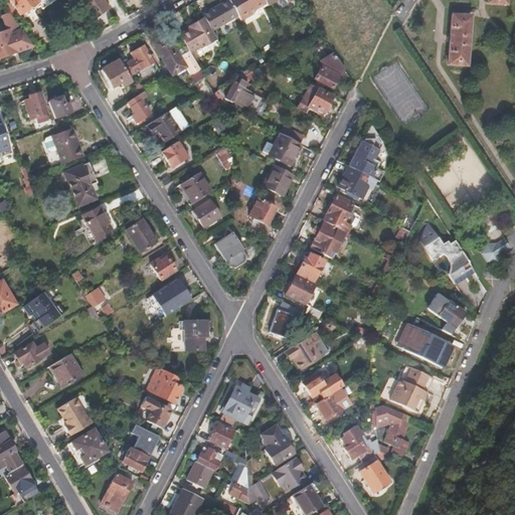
[(8,0),(19,14),(37,1),(36,0),(8,0)]
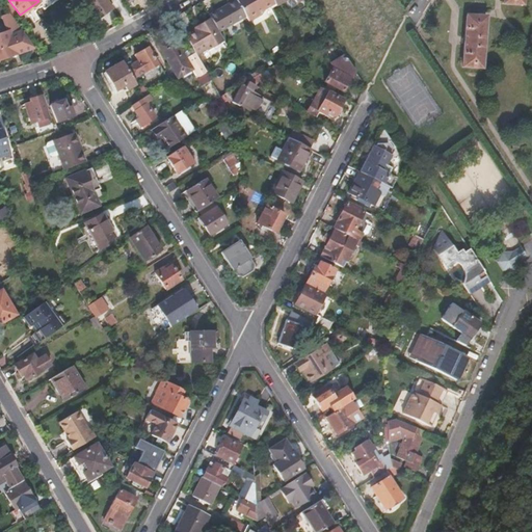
[(105,0),(84,0),(82,1),(95,20),(111,8),(105,0)]
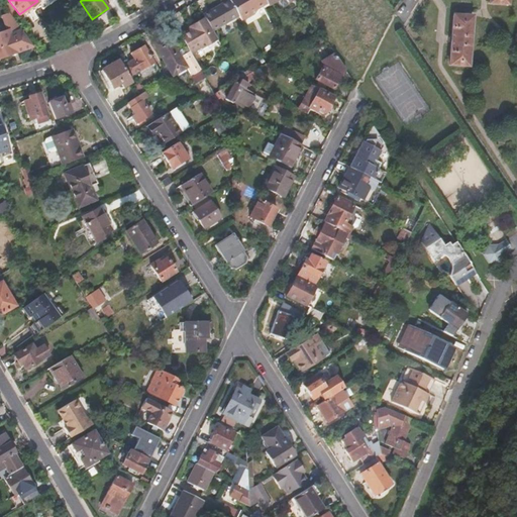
[(238,15),(229,0),(226,0),(203,14),(204,16),(211,29),(238,15)]
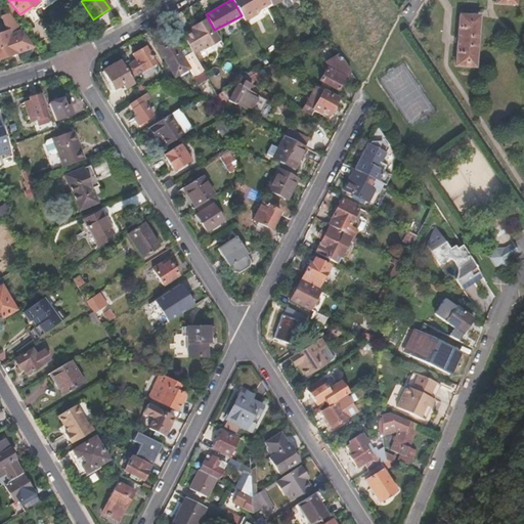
[(270,4),(268,0),(232,0),(242,15),(245,22),(256,14),(255,12),(270,4)]
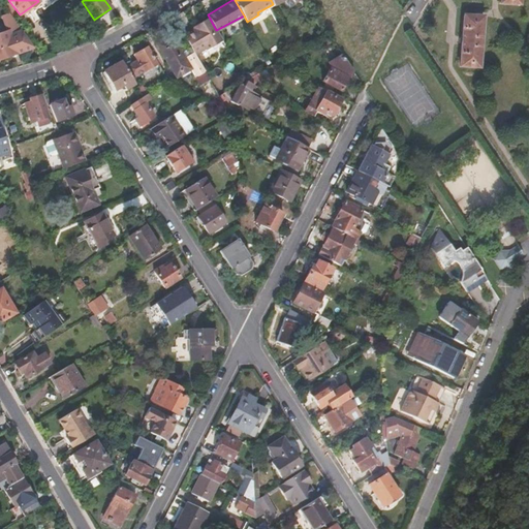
[(484,17),(464,16),(460,65),(479,67),(484,17)]
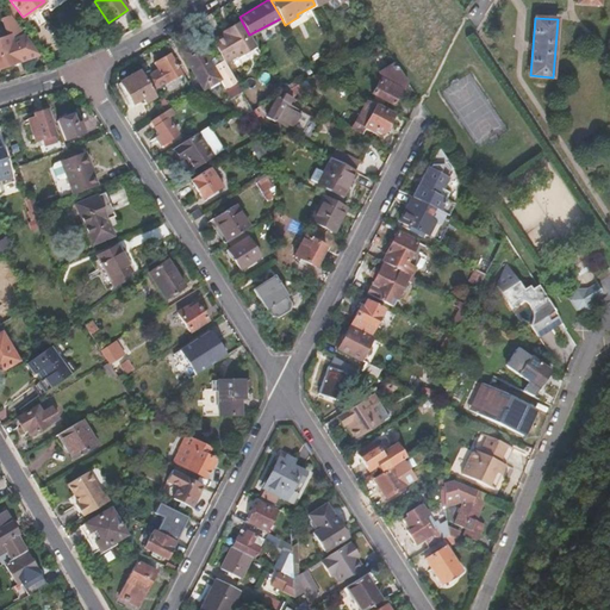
[(225,33),(212,42),(222,57),(225,64),(237,57),(238,60),(257,49),(249,35),(241,19),(230,26),(232,30),(225,33)]
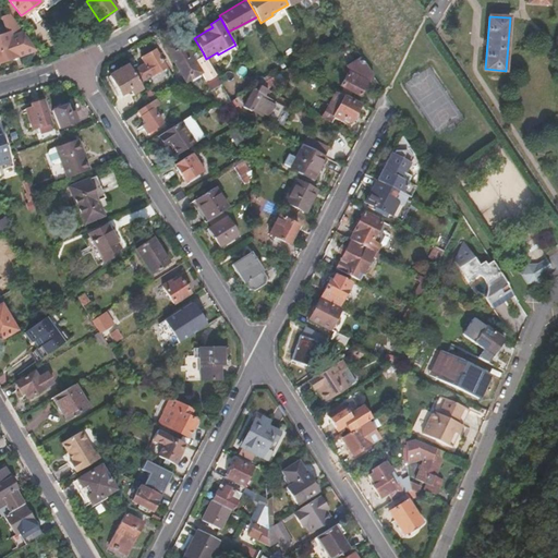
[(0,61),(35,50),(24,33),(13,36),(12,32),(0,35),(0,61)]
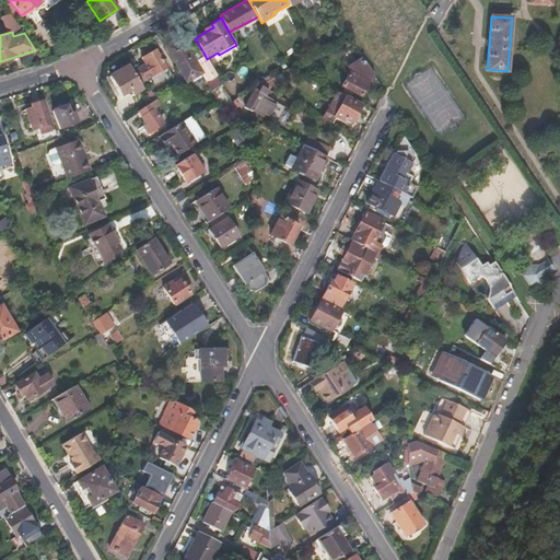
[(207,59),(203,53),(194,58),(183,38),(167,47),(173,56),(172,57),(187,83),(211,68),(207,59)]
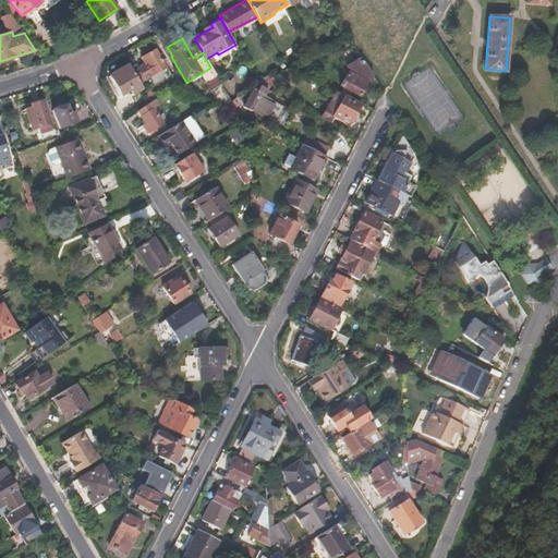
[(162,70),(166,68),(156,50),(143,58),(145,62),(132,70),(138,82),(162,70)]
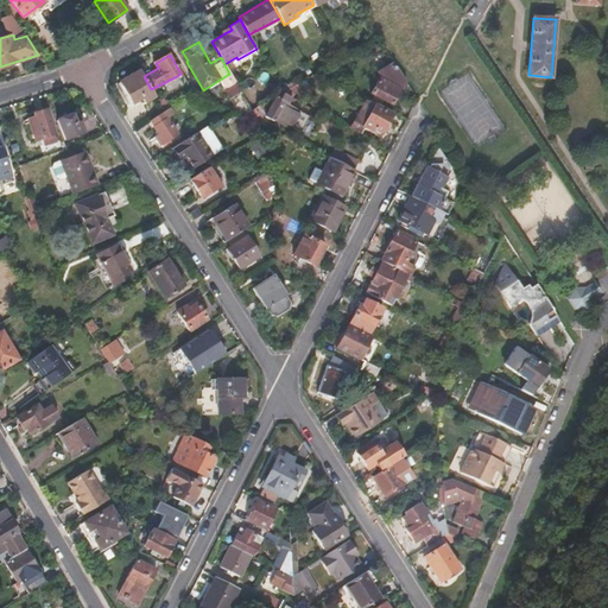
[(400,88),(405,78),(394,63),(380,71),(382,75),(380,77),(400,88)]
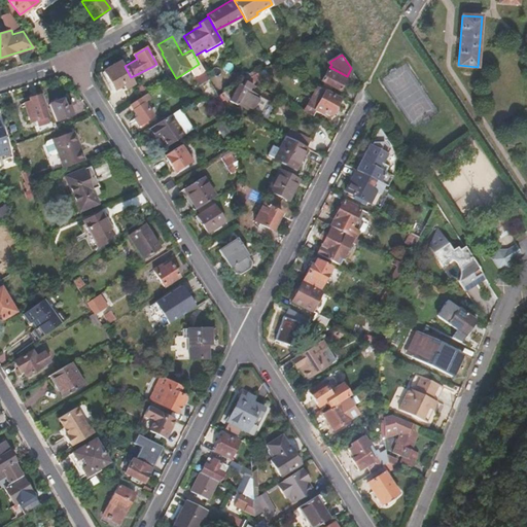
[(125,66),(121,61),(103,71),(114,91),(124,85),(126,89),(135,83),(131,77),(125,66)]
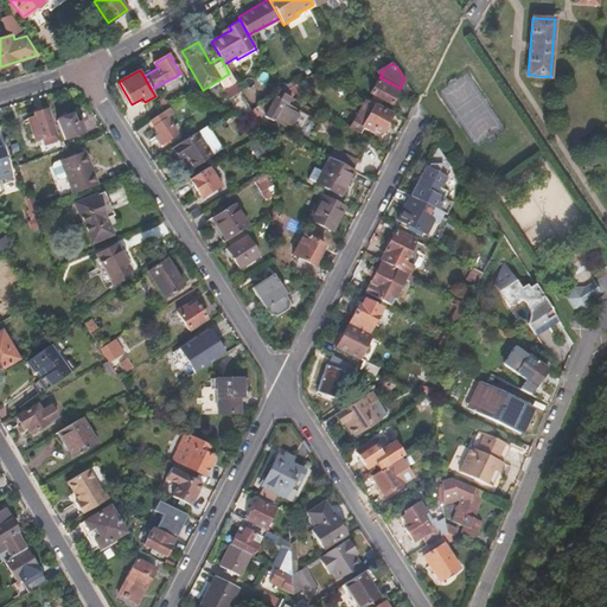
[(193,93),(181,72),(180,74),(177,76),(187,96),(193,93)]
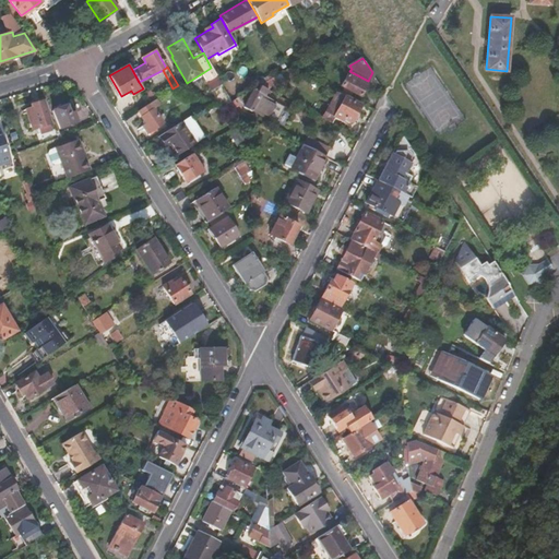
[(360,96),(368,81),(349,71),(348,71),(341,86),(344,87),(353,92),(360,96)]
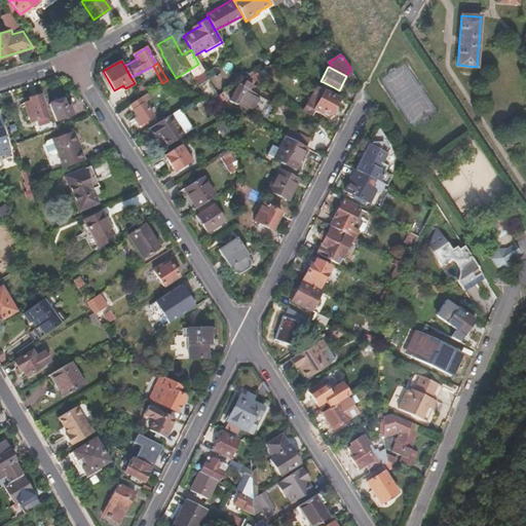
[(253,71),(242,77),(245,81),(255,74),(253,71)]
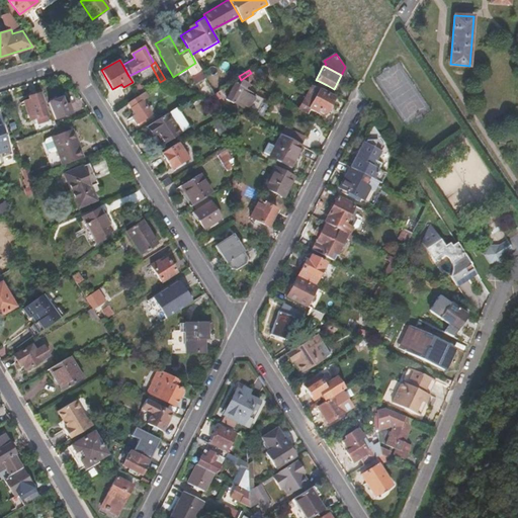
[(257,76),(254,72),(251,73),(241,80),(248,83),(257,76)]
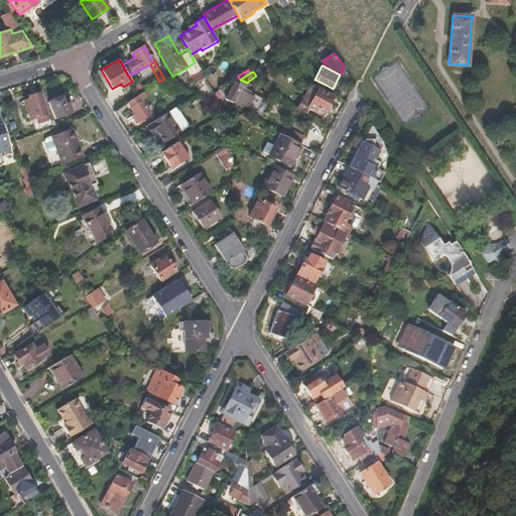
[(244,89),(247,83),(240,80),(237,85),(233,83),(219,91),(225,97),(225,99),(245,110),(246,109),(253,113),(260,100),(253,95),(244,89)]
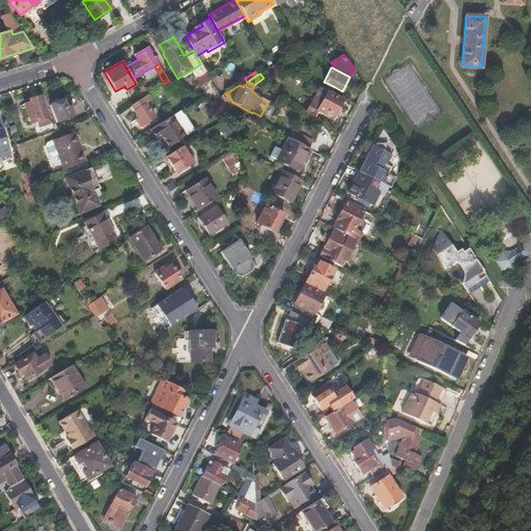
[(324,88),(332,93),(335,87),(327,83),(324,88)]
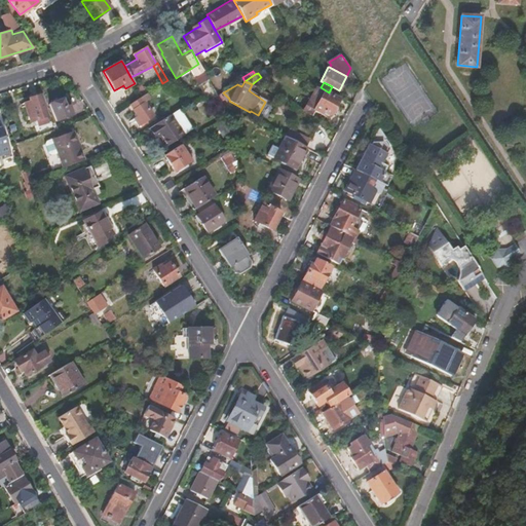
[(330,116),(340,98),(329,92),(321,87),(316,85),(302,112),(311,117),(314,110),(324,115),(325,113),(330,116)]
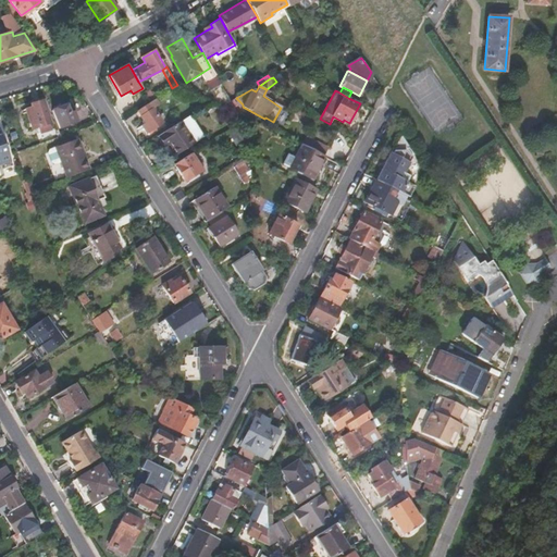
[(192,99),(206,104),(212,101),(194,93),(192,99)]
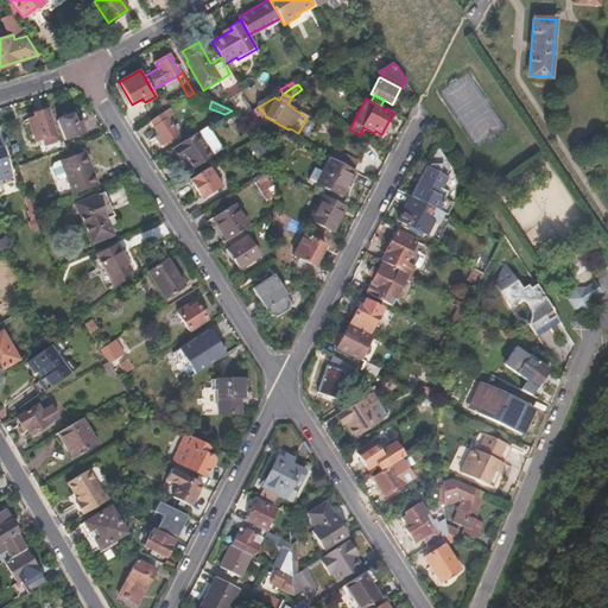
[(164,112),(150,121),(158,134),(156,137),(163,147),(171,143),(170,139),(177,134),(168,118),(172,114),(169,108),(164,112)]
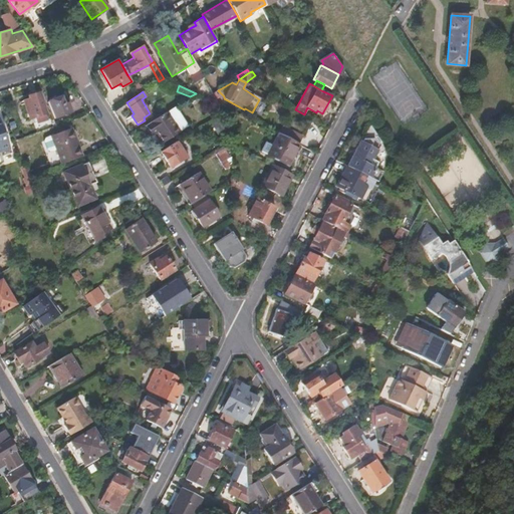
[(206,98),(212,101),(218,97),(216,92),(213,94),(206,98)]
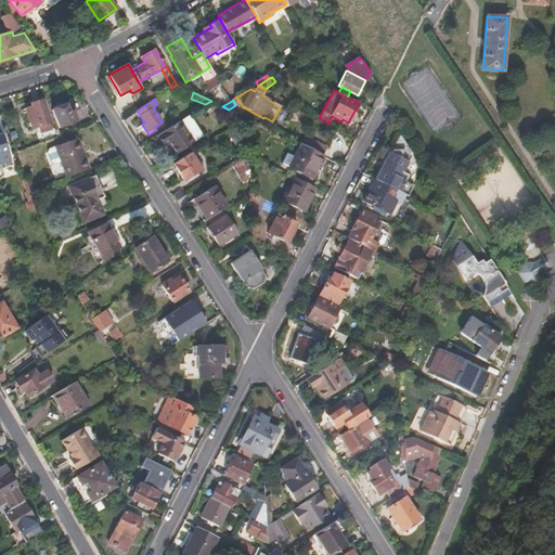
[(30,128),(39,126),(49,123),(42,101),(30,104),(31,107),(25,108),(30,128)]
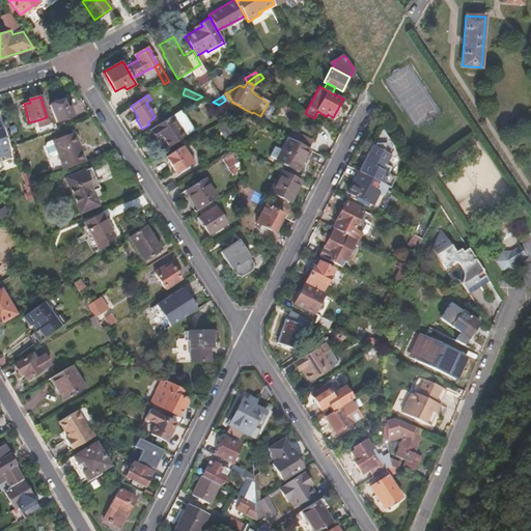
[(62,100),(48,105),(55,122),(73,116),(70,107),(66,108),(62,100)]
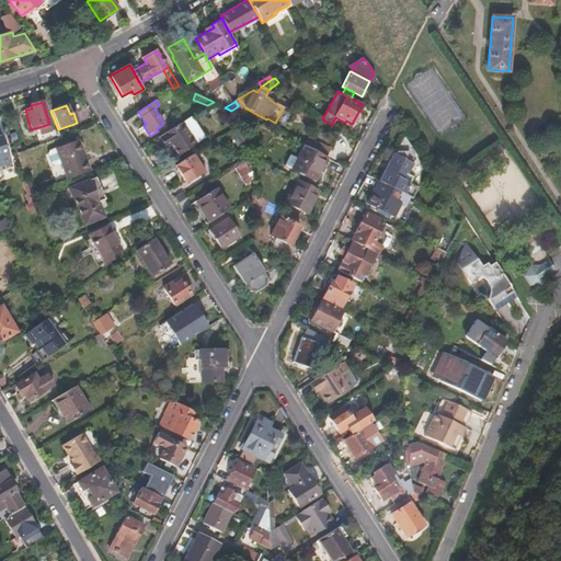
[(191,116),(160,137),(167,147),(171,144),(178,155),(204,137),(191,116)]
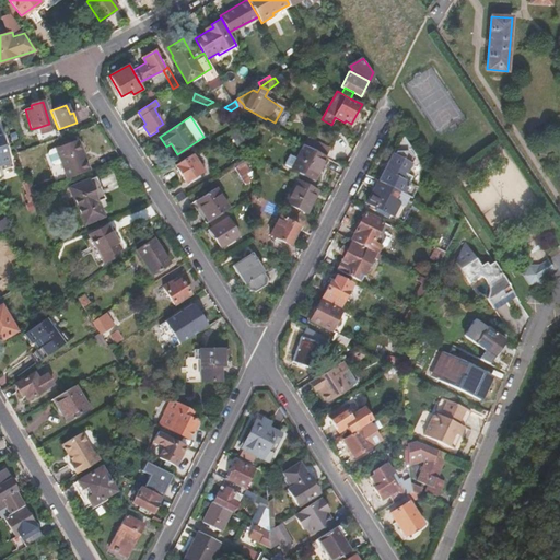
[(49,124),(39,127),(41,135),(51,131),(49,124)]
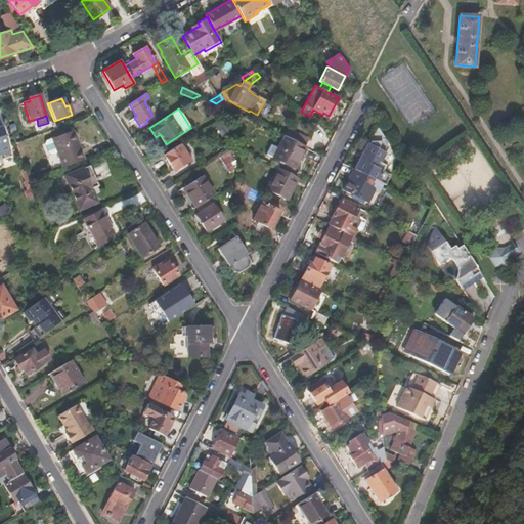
[(0,155),(8,151),(0,124),(0,155)]
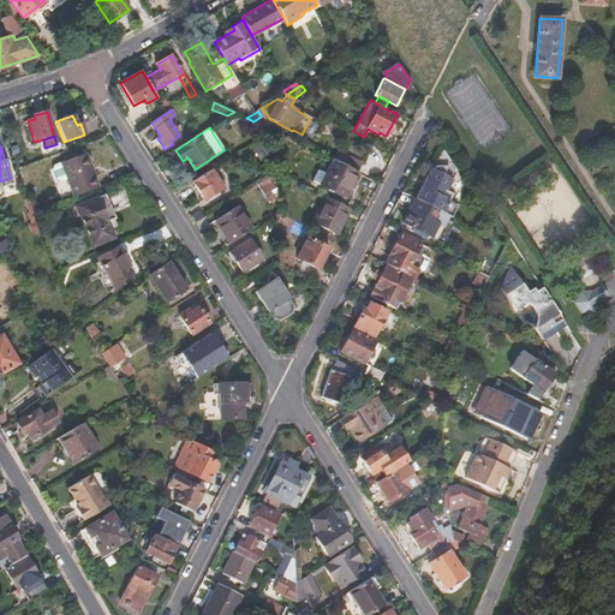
[(442,213),(452,219),(459,206),(451,201),(454,195),(447,191),(459,168),(442,147),(425,180),(422,186),(415,199),(442,213)]
